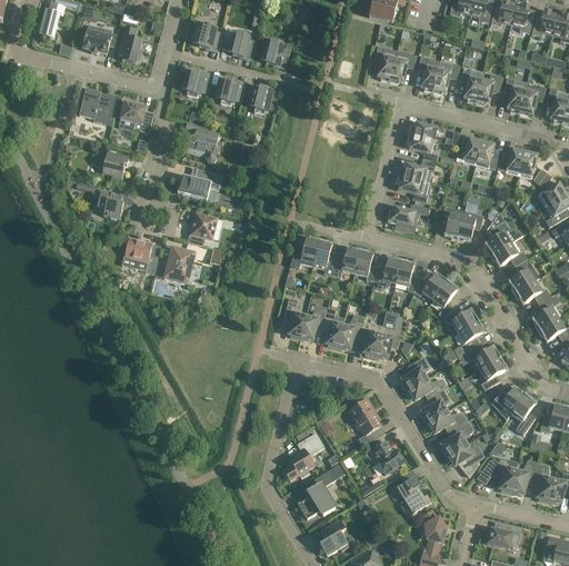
[(40,35),(55,38),(60,16),(63,16),(66,8),(79,11),(81,2),(71,0),(51,0),(51,3),(49,11),(46,10),(40,35)]
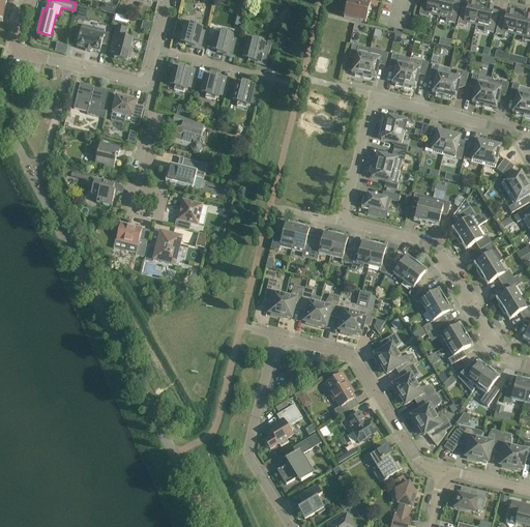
[(357,0),(348,0),(344,16),(365,21),(371,3),(372,0),(357,0)]
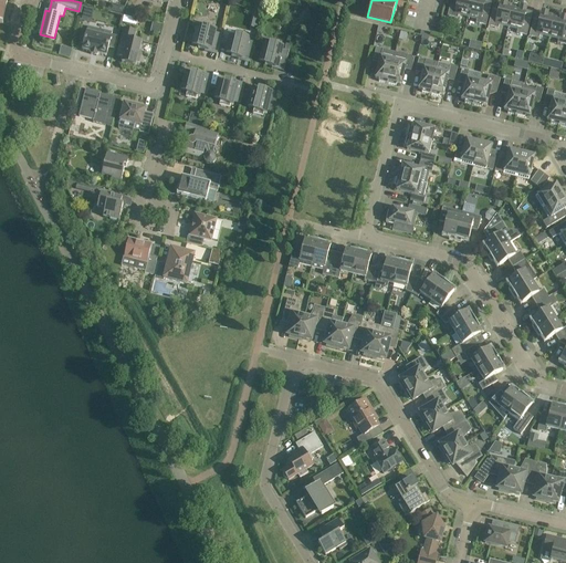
[(450,0),(448,14),(458,17),(459,12),(468,14),(470,0),(450,0)]
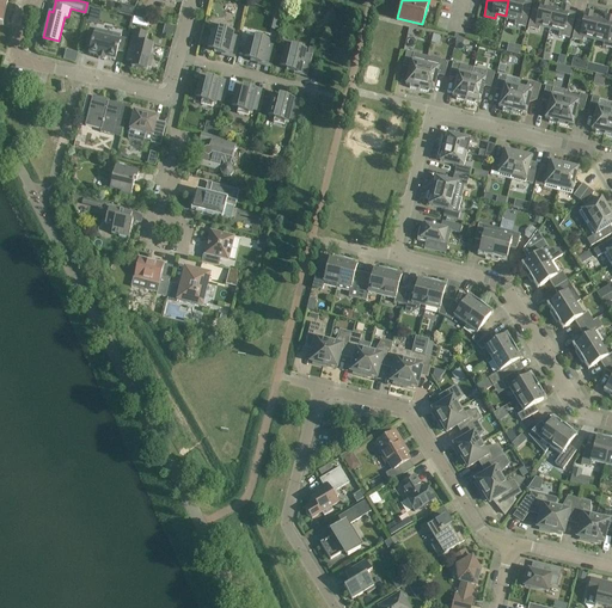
[(508,0),(506,16),(515,18),(514,23),(526,25),(532,0),(508,0)]
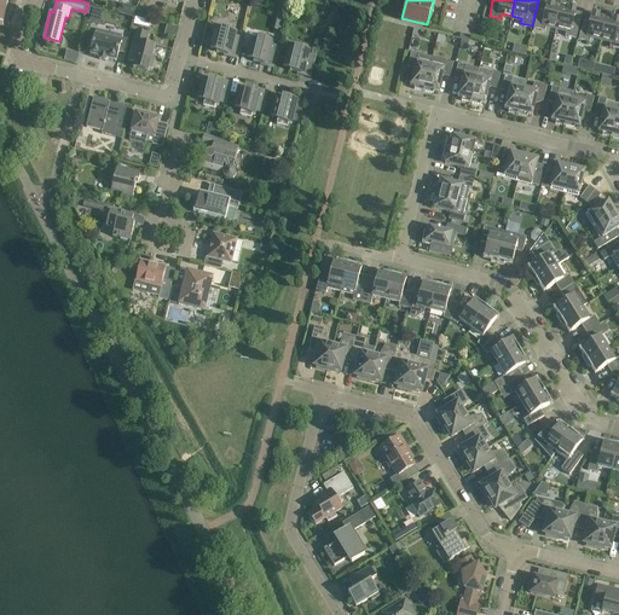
[(547,24),(556,27),(562,4),(555,3),(555,1),(548,0),(548,3),(541,1),(534,25),(545,29),(547,24)]
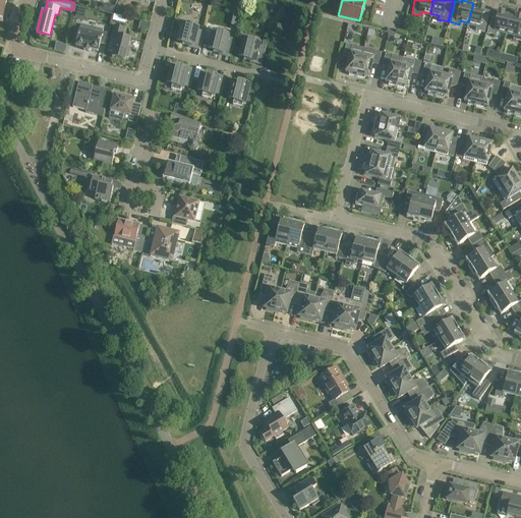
[(102,1),(100,8),(113,11),(115,4),(102,1)]
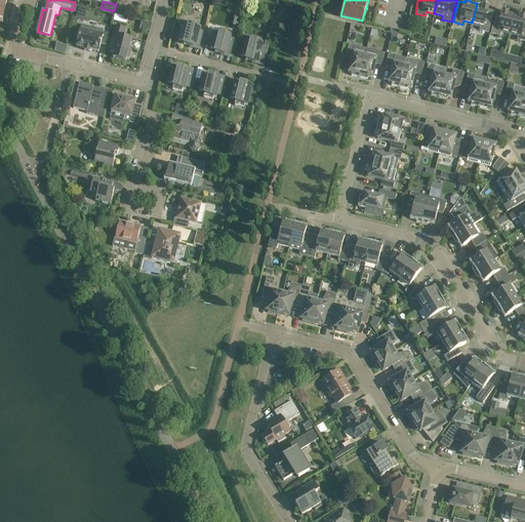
[(482,5),(477,3),(472,23),(480,25),(479,29),(488,31),(494,9),(488,8),(488,5),(483,4),(482,5)]
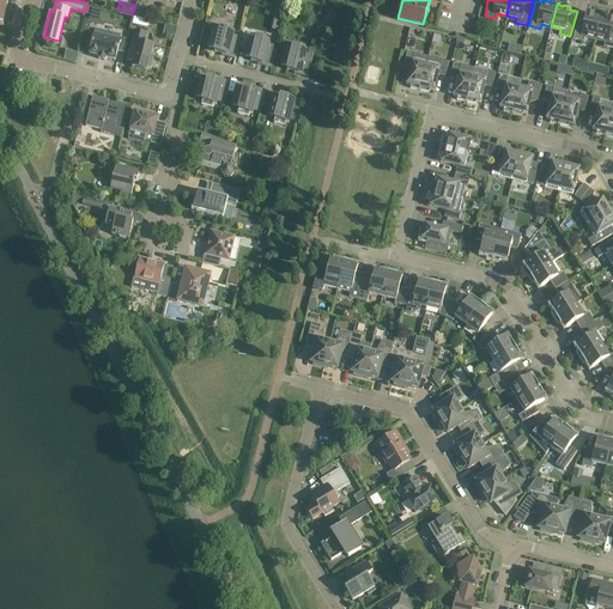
[(285,11),(275,8),(273,17),(283,19),(285,11)]
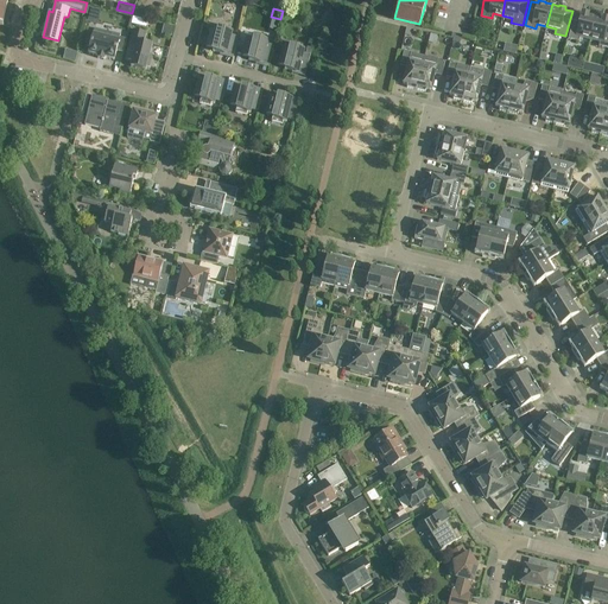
[(595,14),(589,13),(589,12),(582,11),(581,13),(575,12),(568,37),(578,39),(580,35),(590,37),(595,14)]
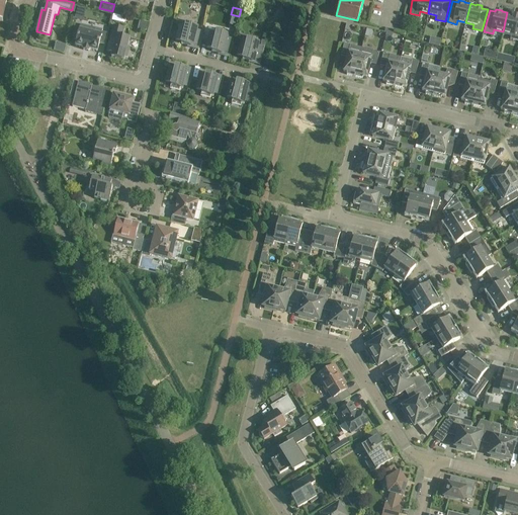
[(112,18),(122,21),(124,15),(113,12),(112,18)]
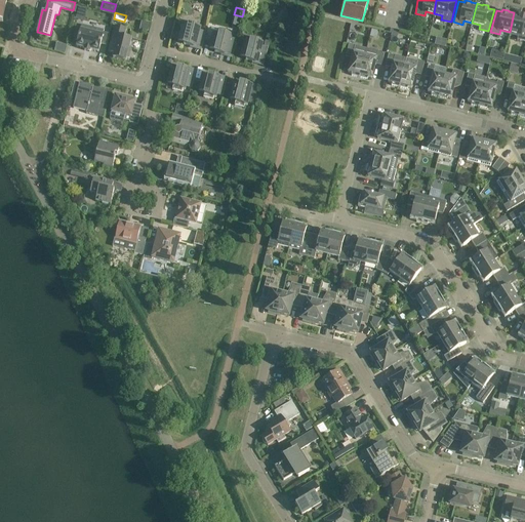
[(517,38),(524,39),(524,14),(520,13),(520,14),(514,12),(510,32),(518,34),(517,38)]
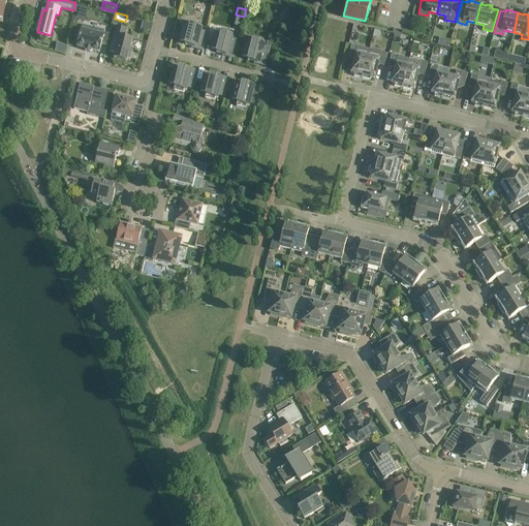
[(144,19),(143,27),(151,28),(152,20),(144,19)]
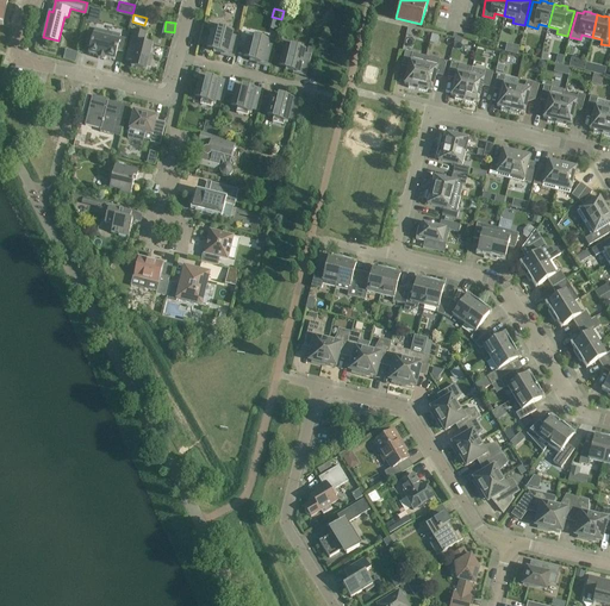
[(234,30),(230,29),(231,26),(221,23),(218,30),(211,27),(207,44),(215,47),(213,49),(228,52),(228,50),(235,51),(240,35),(232,33),(234,30)]
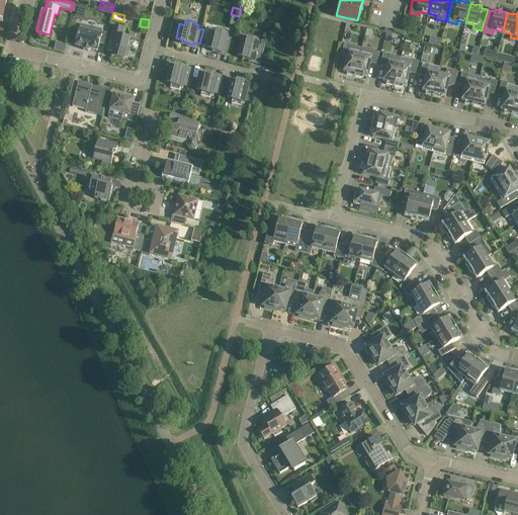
[(80,27),(76,44),(84,46),(84,48),(90,50),(91,48),(97,50),(99,41),(105,43),(108,31),(102,29),(102,28),(81,22),(80,27)]
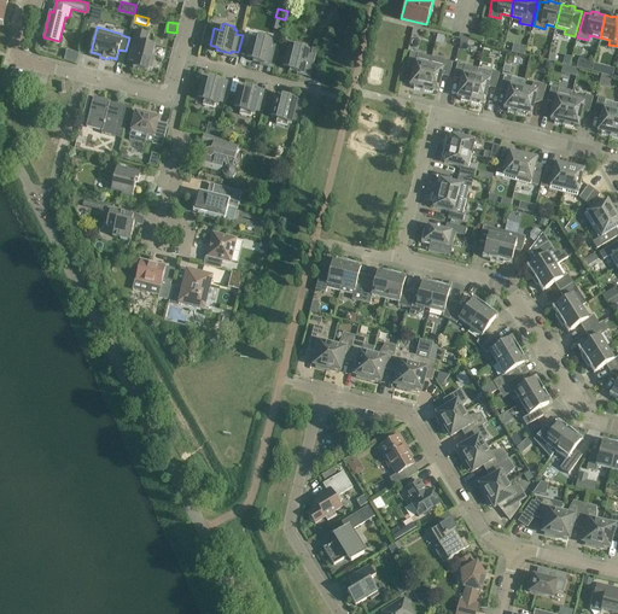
[(151,57),(155,44),(146,42),(149,31),(135,28),(130,47),(138,50),(133,65),(149,69),(149,66),(152,68),(155,57),(151,57)]
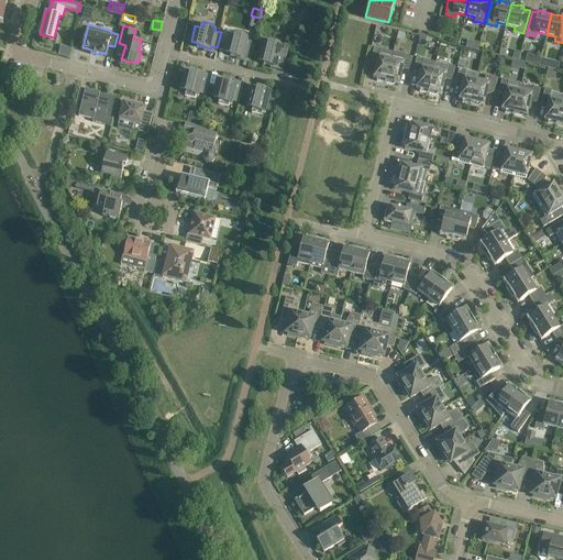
[(405,40),(407,31),(398,29),(396,37),(405,40)]
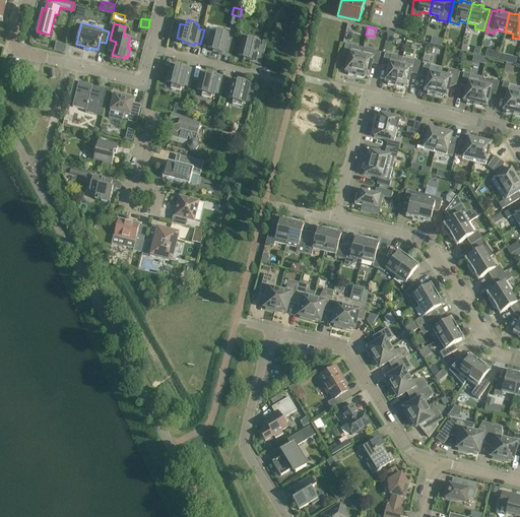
[(228,29),(218,27),(217,33),(211,31),(207,46),(213,47),(212,50),(224,53),(225,50),(232,52),(235,38),(229,36),(230,34),(228,33),(228,29)]
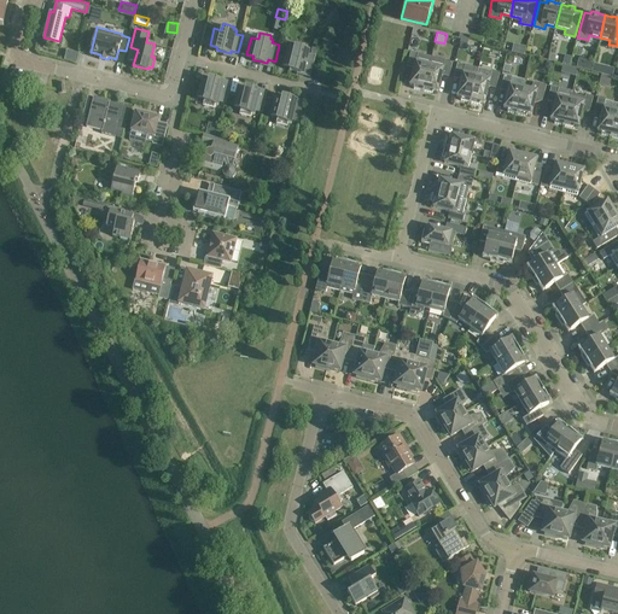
[(309,48),(307,48),(308,45),(296,41),(295,48),(287,46),(284,63),(290,65),(290,69),(303,71),(304,69),(312,70),(315,53),(309,52),(309,48)]
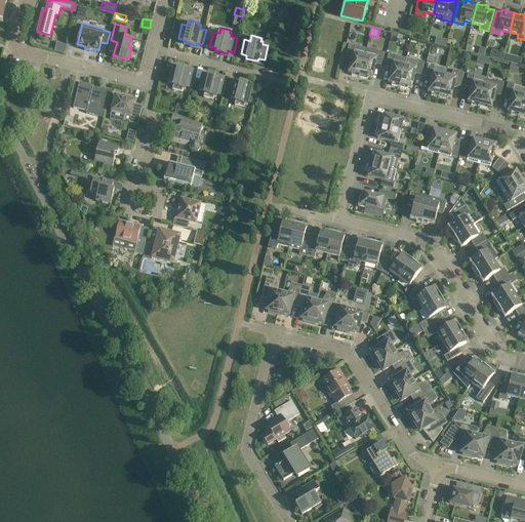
[(58,40),(55,48),(66,51),(68,43),(58,40)]
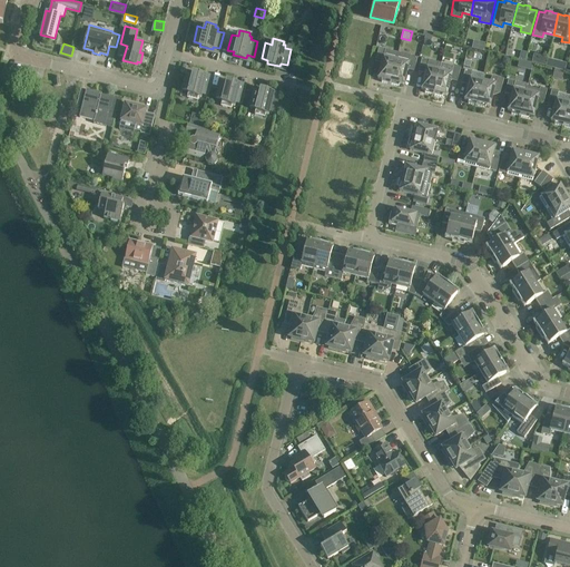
[(382,77),(381,80),(391,82),(397,51),(379,46),(375,59),(382,61),(377,77),(382,77)]
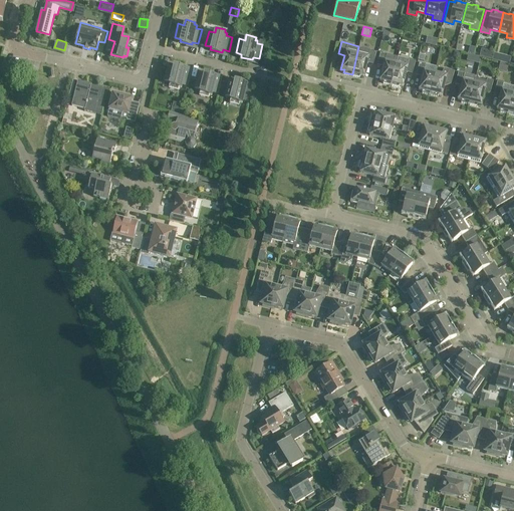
[(467,57),(480,61),(482,55),(474,52),(477,45),(471,43),(467,57)]
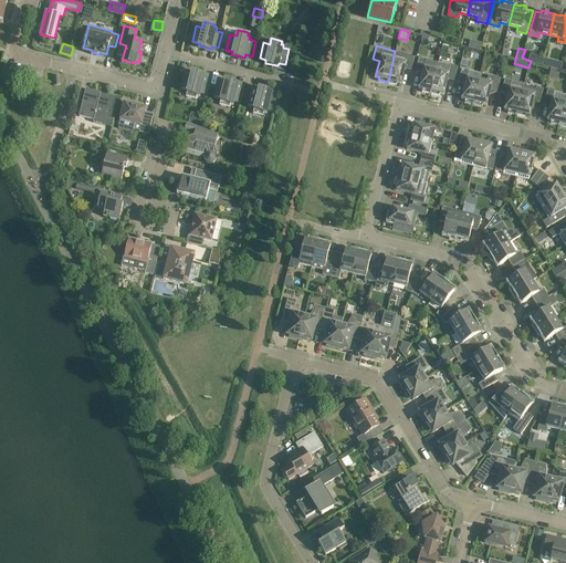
[(401,82),(405,66),(411,69),(415,55),(395,51),(388,82),(397,84),(397,81),(401,82)]
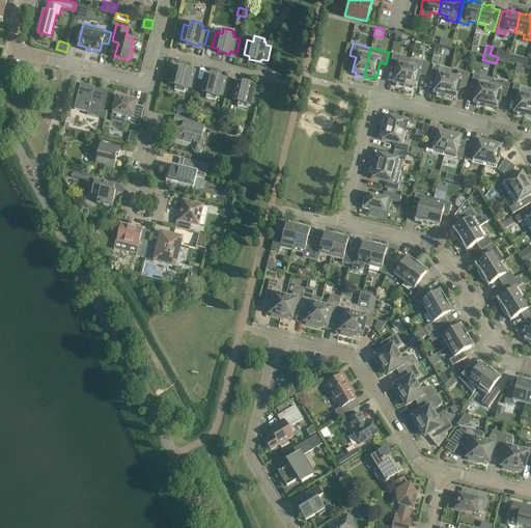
[(393,53),(390,65),(395,66),(392,81),(396,82),(395,84),(403,86),(410,63),(412,57),(393,53)]
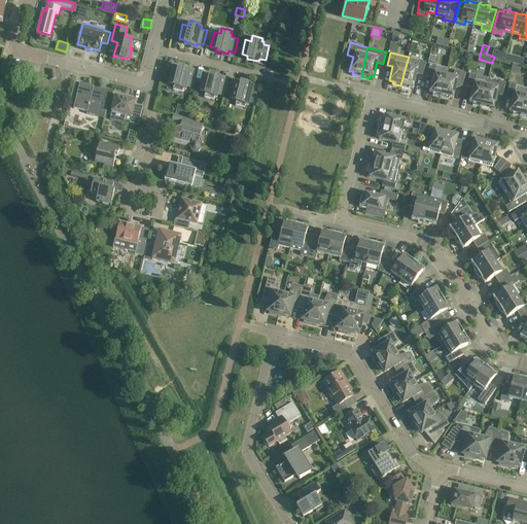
[(407,63),(400,85),(409,88),(410,85),(413,86),(417,72),(423,73),(425,61),(418,60),(417,66),(407,63)]
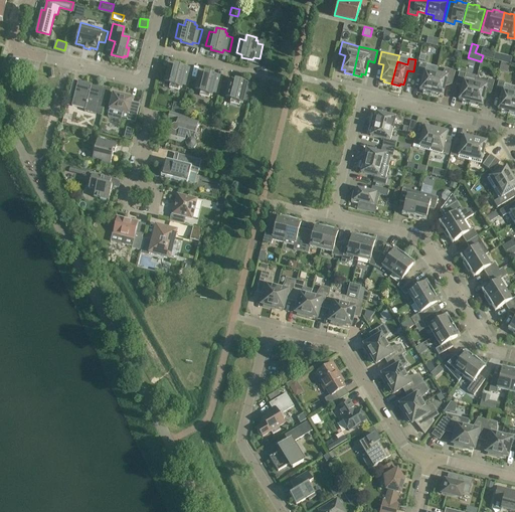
[(419,60),(416,72),(422,74),(419,89),(423,89),(422,92),(431,94),(436,71),(424,68),(426,62),(419,60)]
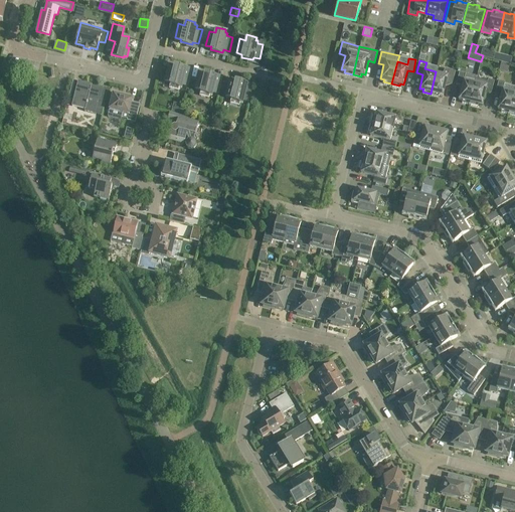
[(501,60),(499,69),(507,71),(510,62),(501,60)]
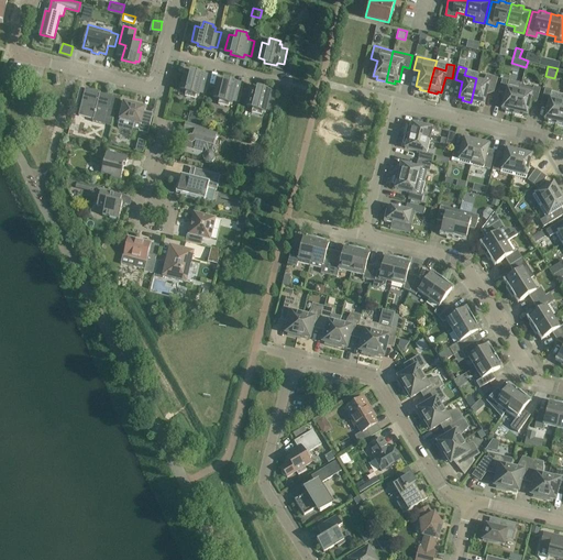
[(203,73),(198,72),(191,69),(190,73),(184,70),(180,86),(187,88),(185,94),(195,97),(196,94),(198,94),(199,91),(206,92),(209,77),(203,76),(203,73)]
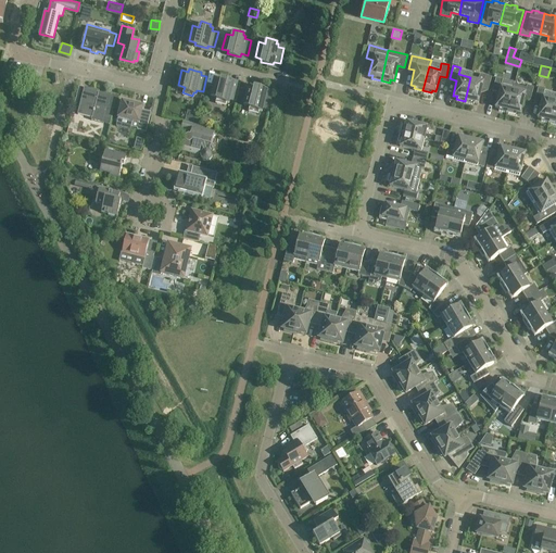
[(470,77),(465,101),(474,103),(474,100),(478,101),(480,91),(482,86),(488,88),(491,75),(480,72),(477,78),(470,77)]
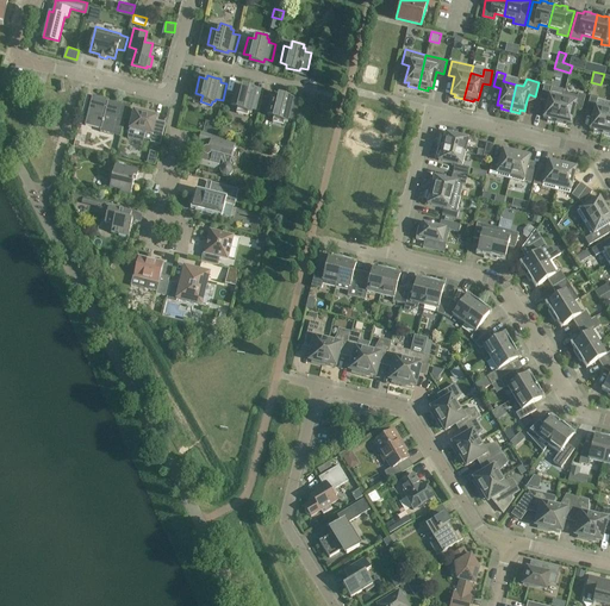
[(543,83),(540,98),(547,99),(543,116),(548,117),(547,119),(556,122),(564,91),(565,91),(565,88),(543,83)]
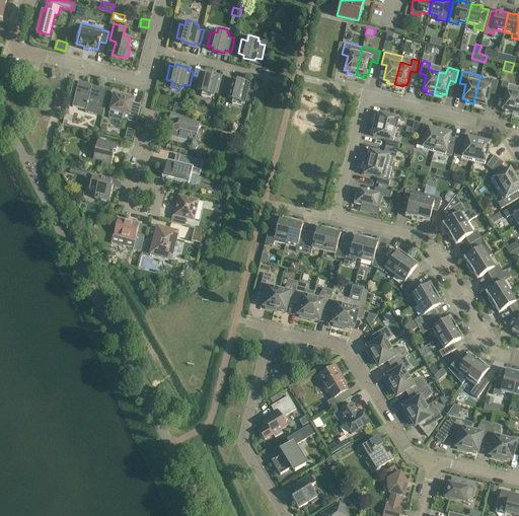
[(201,94),(211,96),(211,93),(214,94),(214,91),(220,93),(224,79),(218,77),(219,75),(213,73),(207,72),(206,74),(200,73),(197,87),(203,88),(201,94)]
